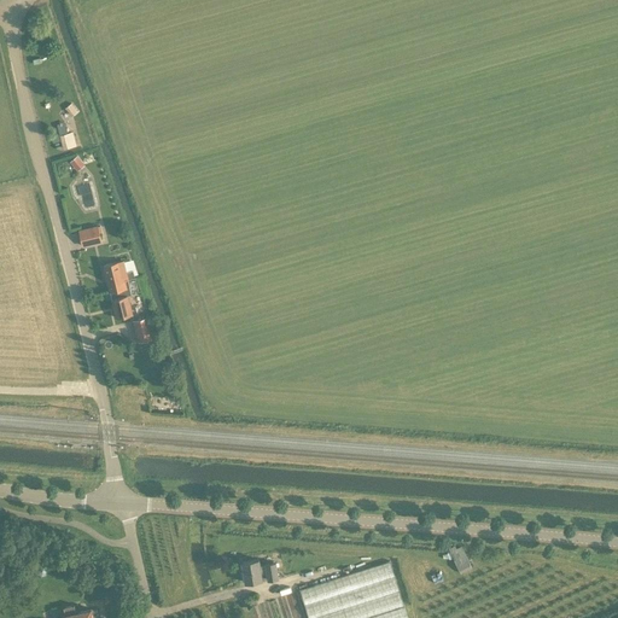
[(71,104),(68,108),(74,115),(77,111),(71,104)]
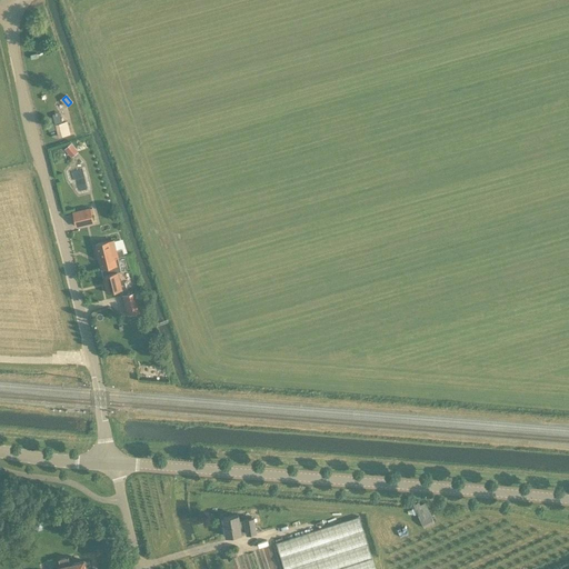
[(66,122),(62,123),(56,126),(59,137),(69,133),(66,122)]
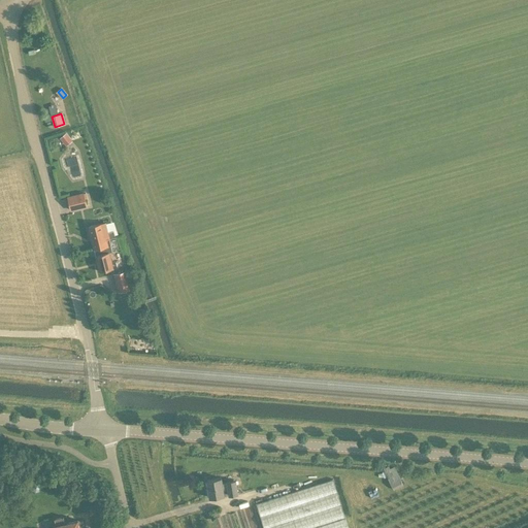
[(60,138),(65,143),(70,139),(65,134),(60,138)]
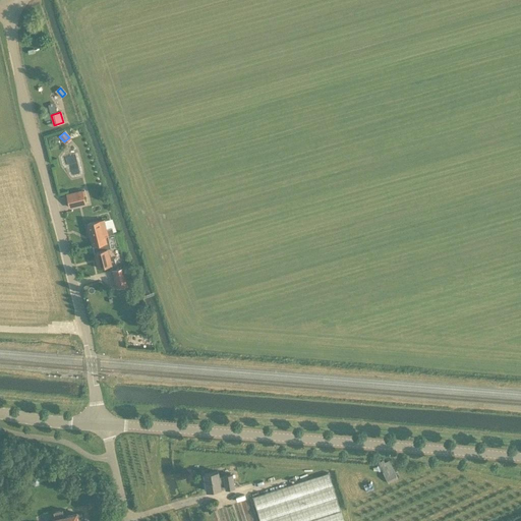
[(69,207),(84,204),(81,190),(66,194),(69,207)]
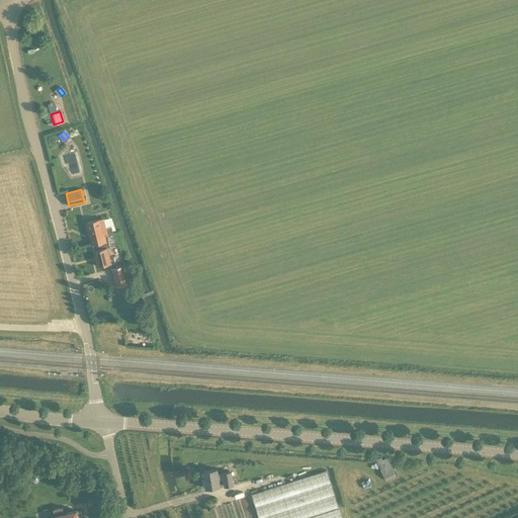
[(103,234),(106,233),(113,232),(112,226),(107,227),(105,218),(100,220),(99,219),(86,222),(92,244),(105,240),(103,234)]
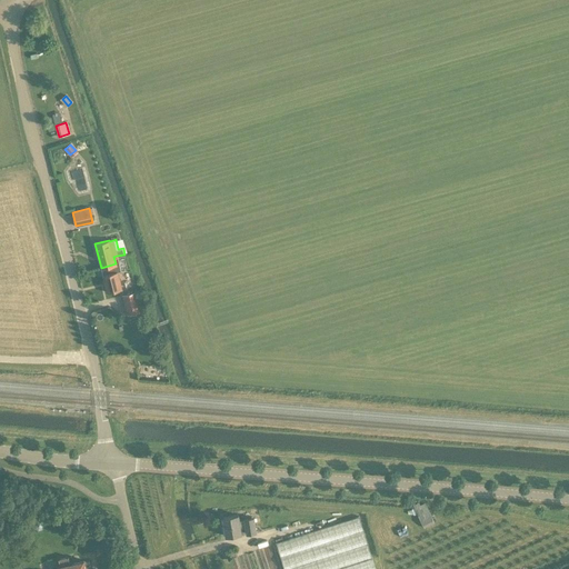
[(121,270),(117,256),(113,257),(116,263),(101,268),(107,292),(121,288),(117,271),(121,270)]
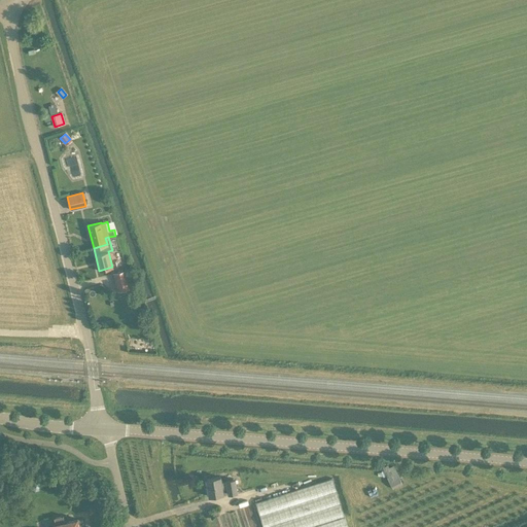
[(127,270),(113,273),(117,291),(131,288),(127,270)]
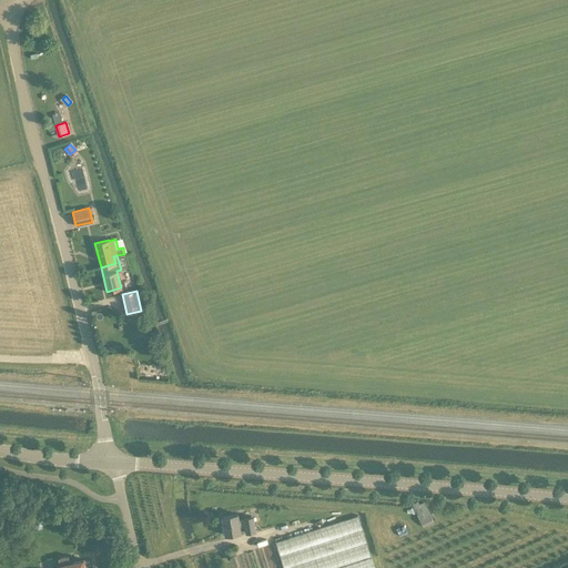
[(412,505),(423,527),(434,523),(424,501),(419,504),(417,501),(412,505)]
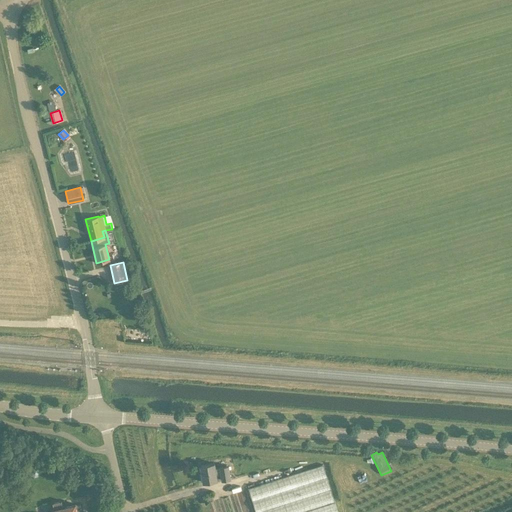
[(216,475),(220,474),(221,481),(231,480),(229,465),(219,467),(219,468),(215,469),(214,463),(200,466),(203,482),(217,480),(216,475)]
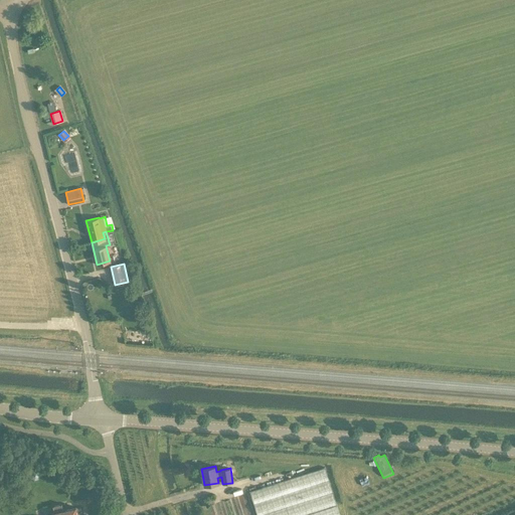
[(249,491),(256,514),(340,514),(325,468),(249,491)]
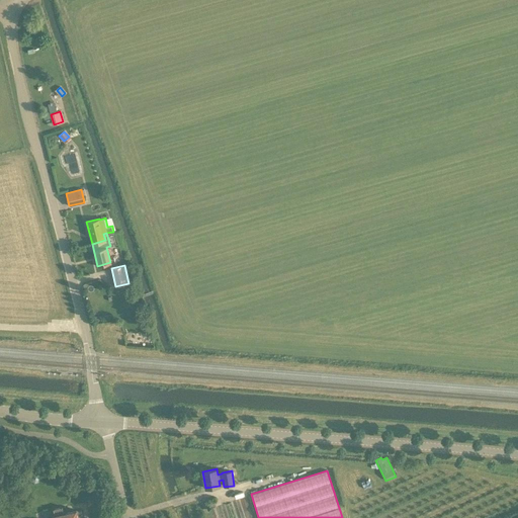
[(78,517),(76,510),(64,512),(62,506),(53,508),(55,514),(53,515),(54,517),(78,517)]
